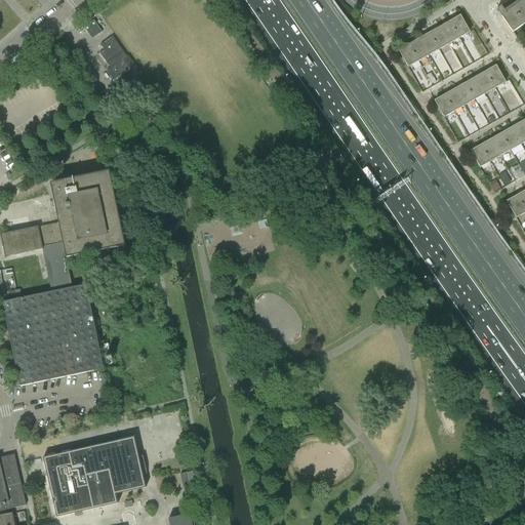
[(524,0),(523,0),(506,13),(500,7),(496,10),(512,33),(524,23),(524,0)]
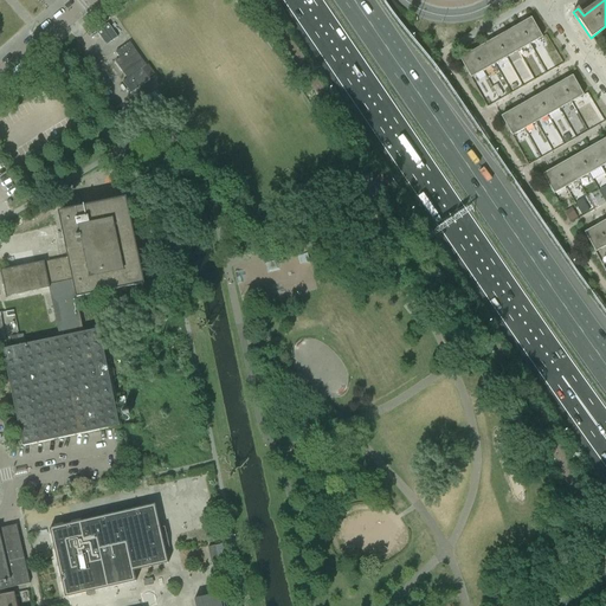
[(530,18),(519,25),(529,44),(541,38),(530,18)]
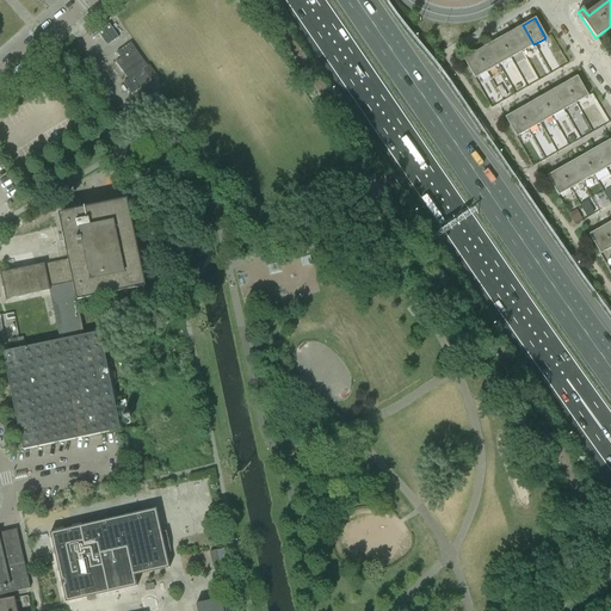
[(100,48),(119,38),(112,23),(92,32),(100,48)]
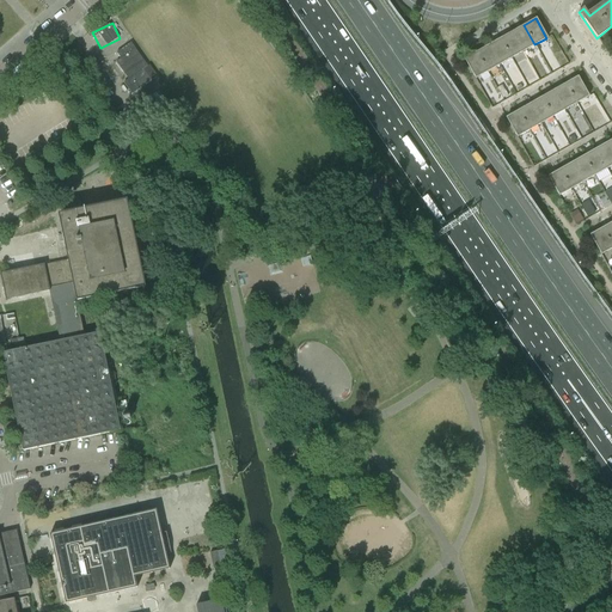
[(524,25),(512,32),(522,51),(534,44),(524,25)]
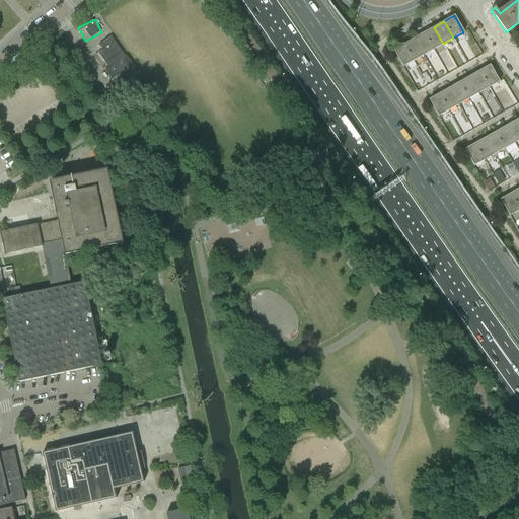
[(434,27),(424,32),(433,50),(443,44),(434,27)]
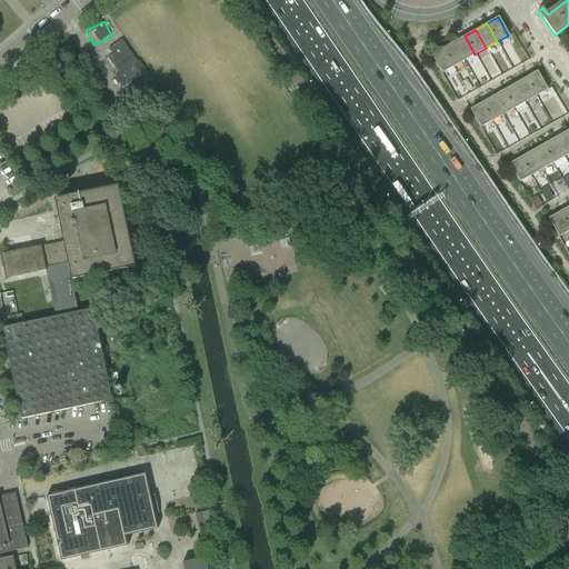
[(465,36),(453,42),(463,60),(475,55),(465,36)]
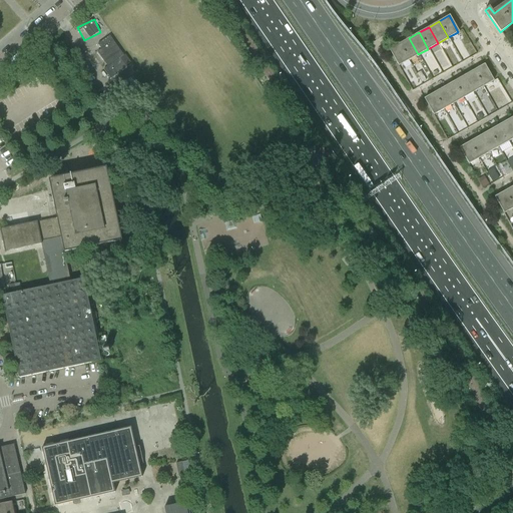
[(109,35),(97,44),(101,49),(97,52),(107,66),(103,69),(110,79),(126,67),(119,58),(123,55),(109,35)]
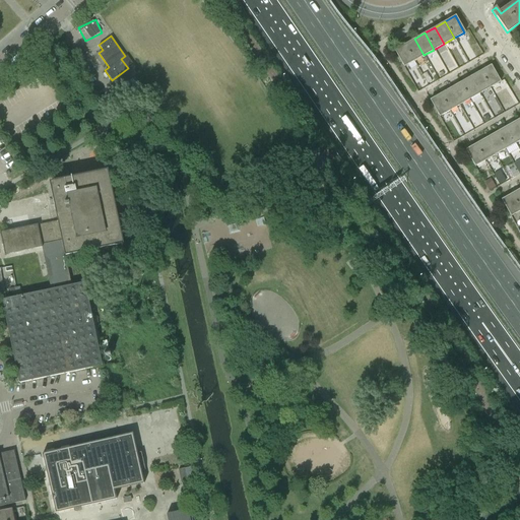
[(414,39),(404,45),(413,61),(424,55),(414,39)]
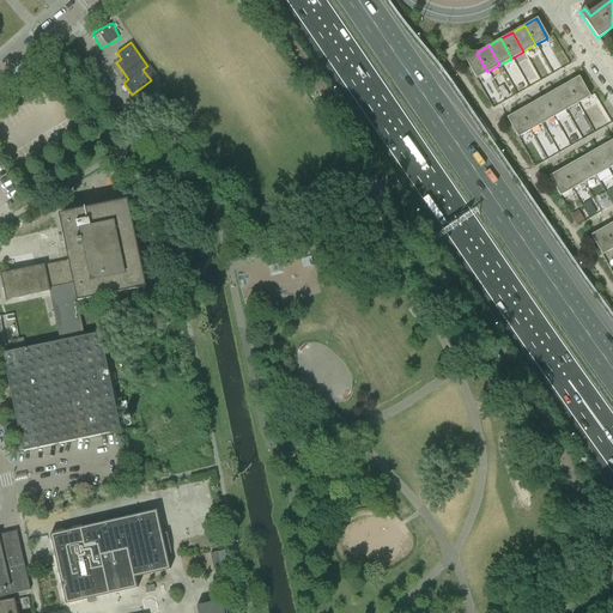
[(477,53),(465,59),(475,79),(487,72),(477,53)]
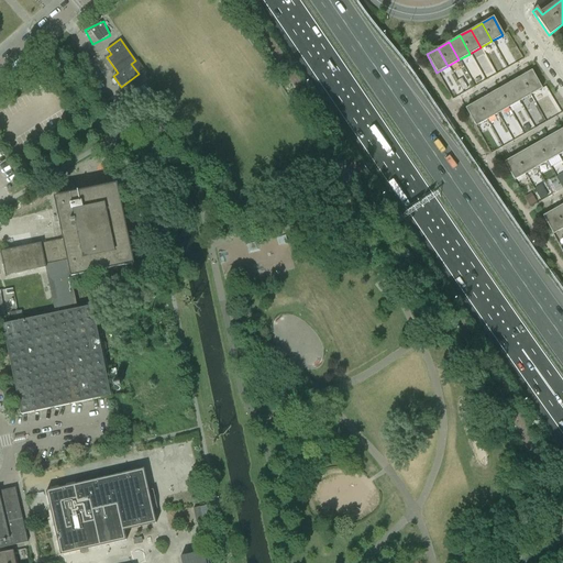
[(531,70),(519,77),(530,95),(541,88),(531,70)]
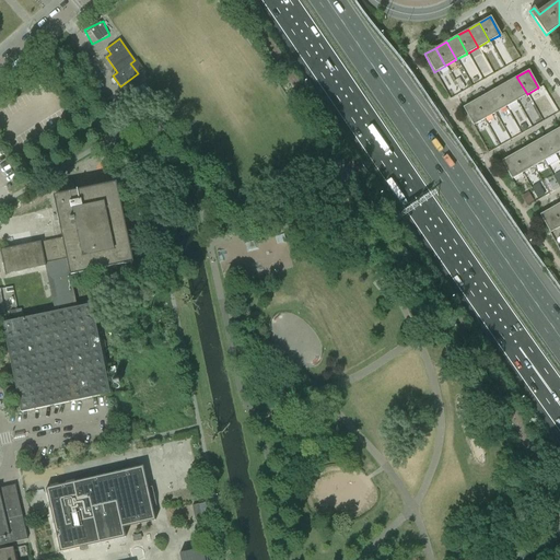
[(516,77),(506,83),(516,101),(527,94),(516,77)]
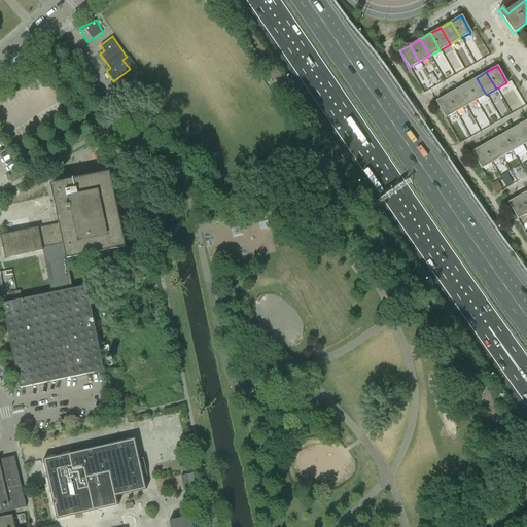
[(136,78),(115,93),(118,97),(139,82),(136,78)]
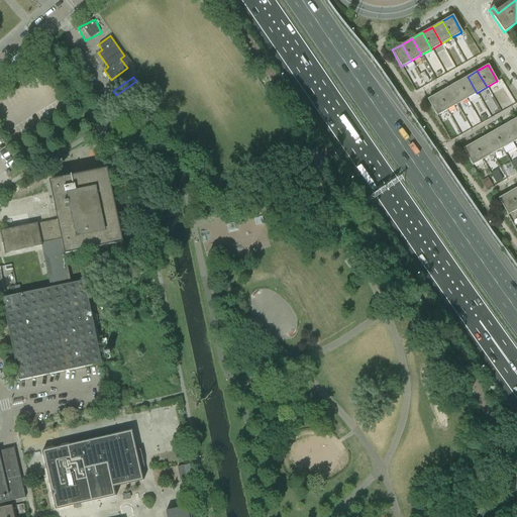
[(468,77),(457,82),(467,99),(477,93),(468,77)]
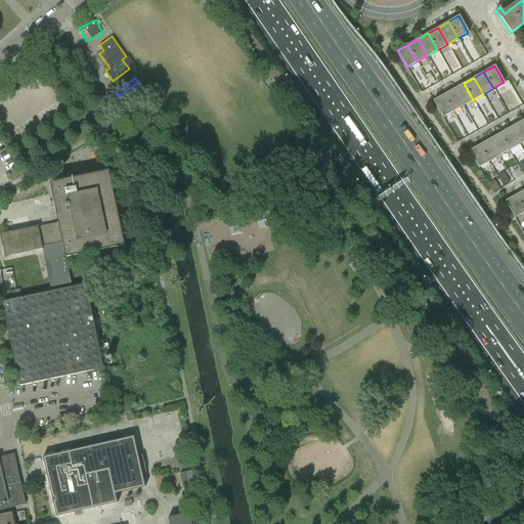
[(464,83),(453,89),(463,105),(473,100),(464,83)]
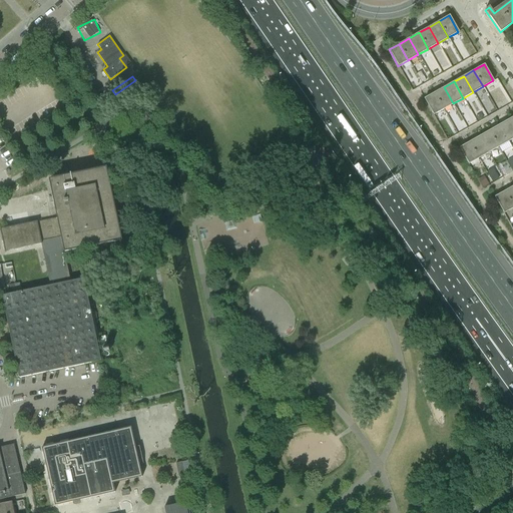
[(444,87),(434,93),(443,109),(453,103),(444,87)]
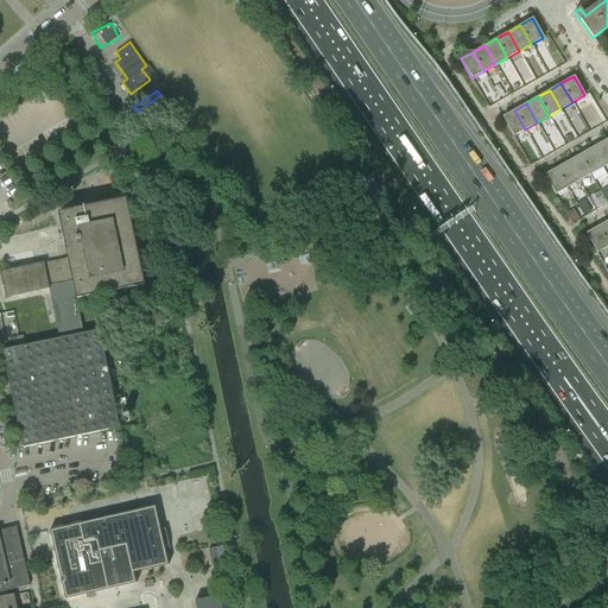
[(514,111),(502,116),(513,137),(525,130),(514,111)]
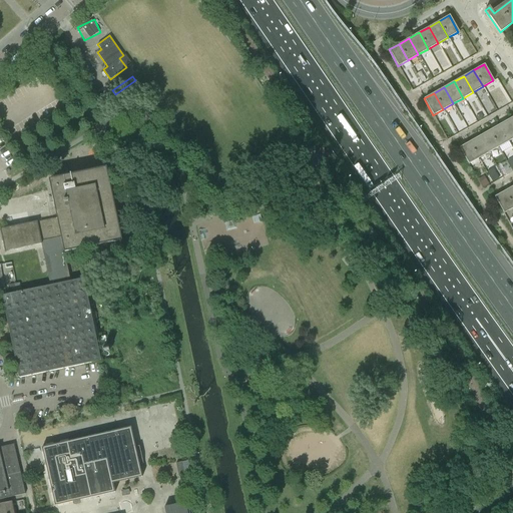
[(512,126),(509,119),(499,125),(508,141),(512,138),(512,126)]
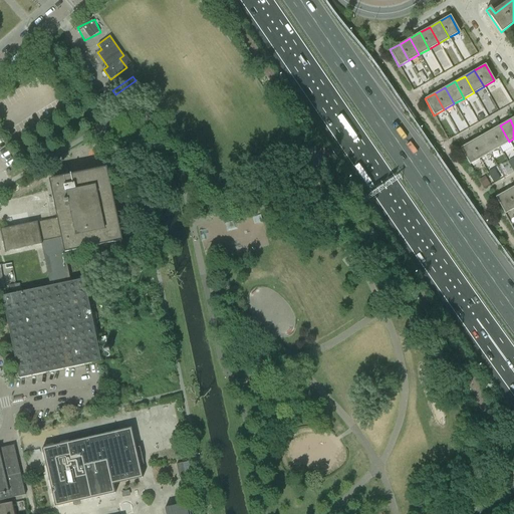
[(500,125),(490,131),(499,148),(509,142),(500,125)]
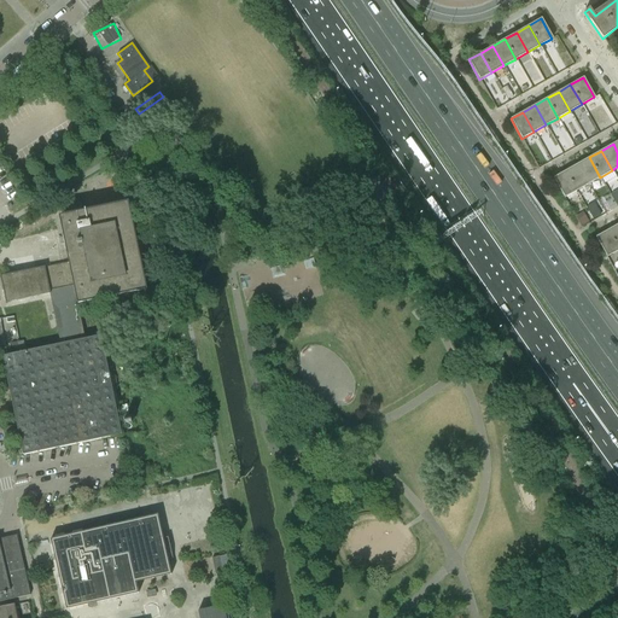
[(605,186),(600,178),(589,157),(577,164),(588,184),(589,184),(594,192),(605,186)]
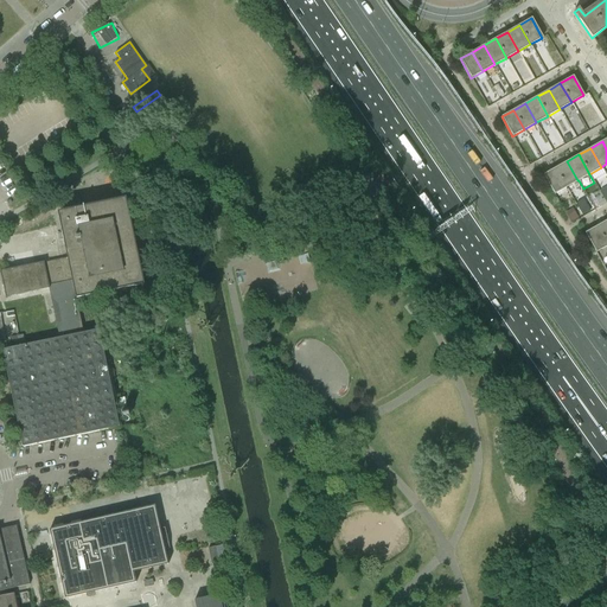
[(567,161),(555,168),(567,187),(577,180),(567,161)]
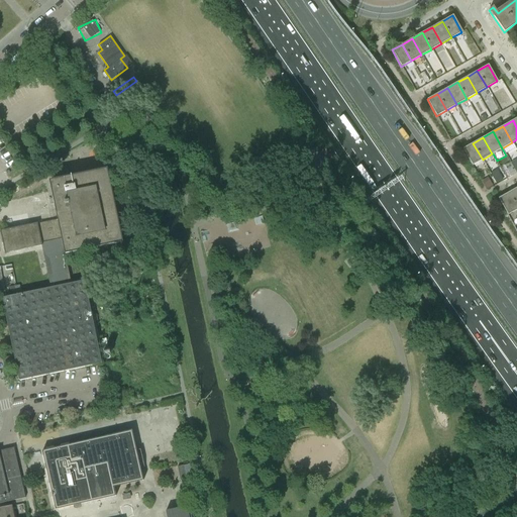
[(473,143),(462,148),(472,166),(483,160),(473,143)]
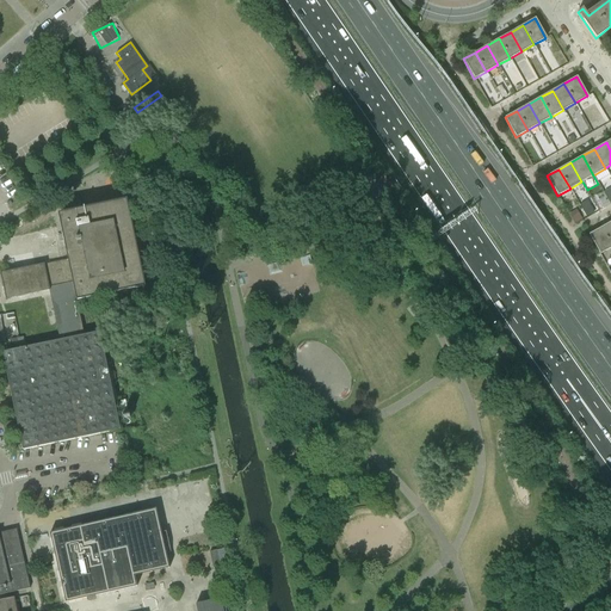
[(606,198),(604,195),(593,201),(599,211),(610,205),(610,204),(606,198)]
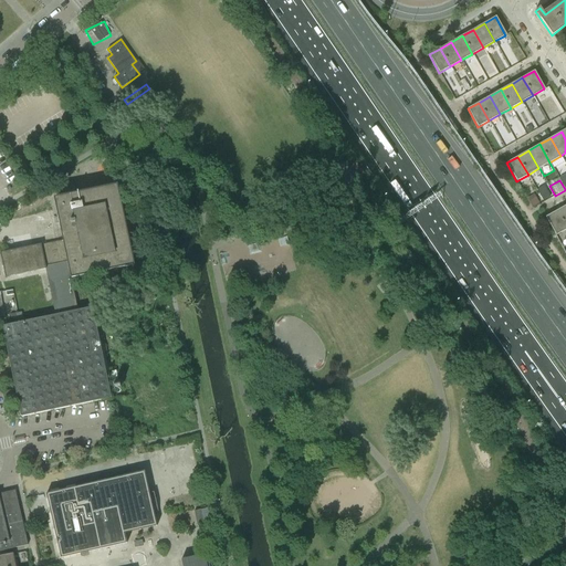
[(111,398),(92,307),(77,311),(71,279),(135,265),(117,185),(53,198),(63,240),(41,244),(0,252),(6,278),(6,276),(44,268),(55,315),(6,325),(2,326),(2,328),(16,389),(2,391),(2,392),(4,391),(7,400),(3,400),(3,401),(17,398),(21,417),(109,398),(111,398)]
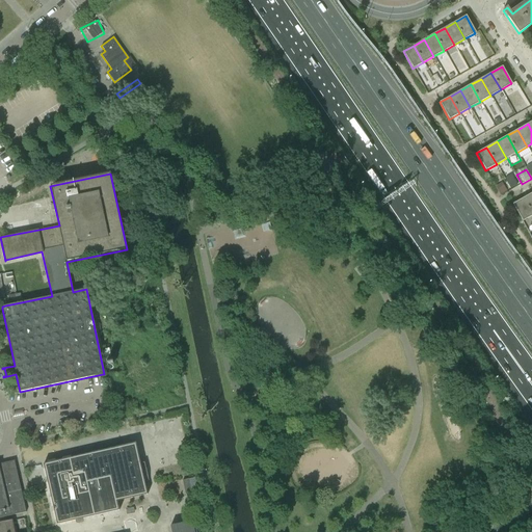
[(522,184),(516,175),(506,181),(511,190),(522,184)]
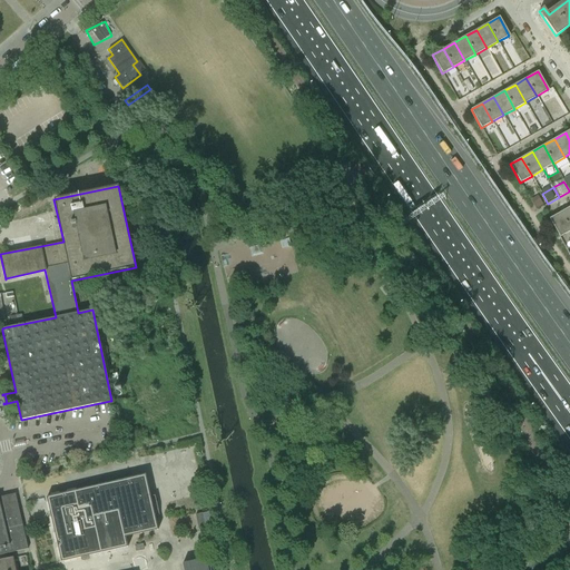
[(538,195),(530,199),(536,209),(543,205),(538,195)]
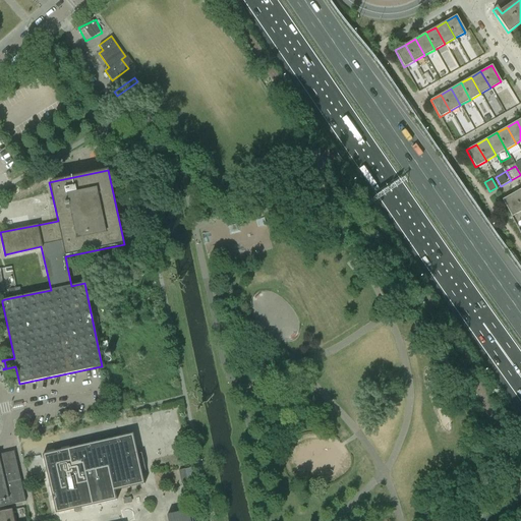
[(520,209),(513,194),(502,199),(512,217),(520,211),(520,209)]
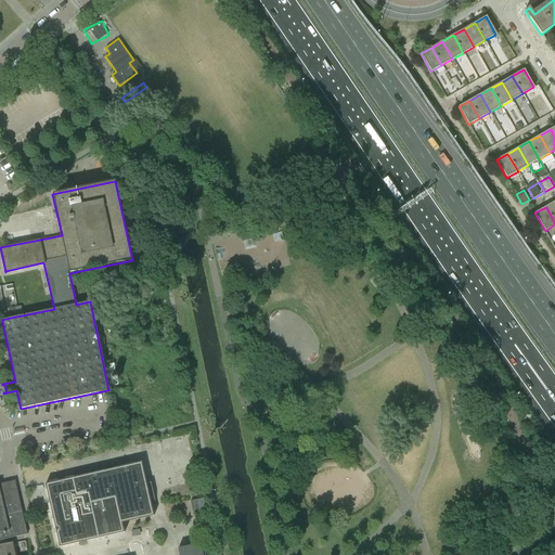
[(114,363),(108,364),(111,377),(111,381),(117,379),(117,376),(116,376),(114,363)]
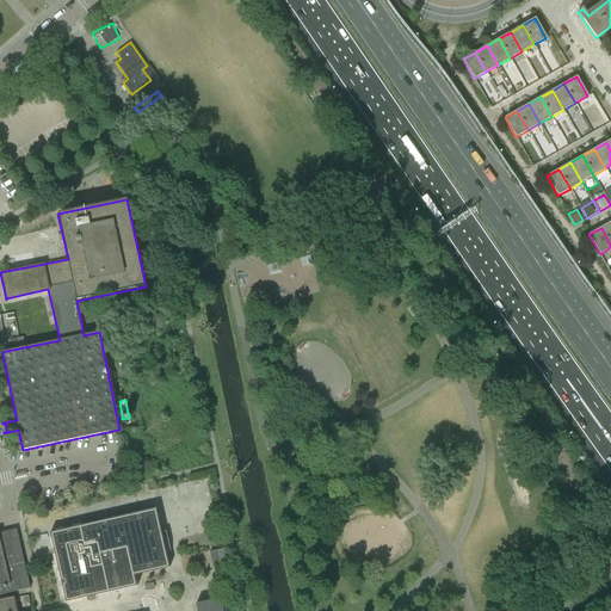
[(86,524),(50,532),(66,603),(86,598),(96,596),(137,586),(134,572),(133,567),(148,563),(149,568),(150,568),(149,563),(166,560),(167,563),(168,563),(166,554),(164,543),(160,529),(155,508),(154,508),(155,513),(140,517),(139,512),(137,513),(139,518),(122,522),(121,517),(119,517),(119,519),(104,523),(103,520),(102,520),(103,523),(86,526),(86,524)]
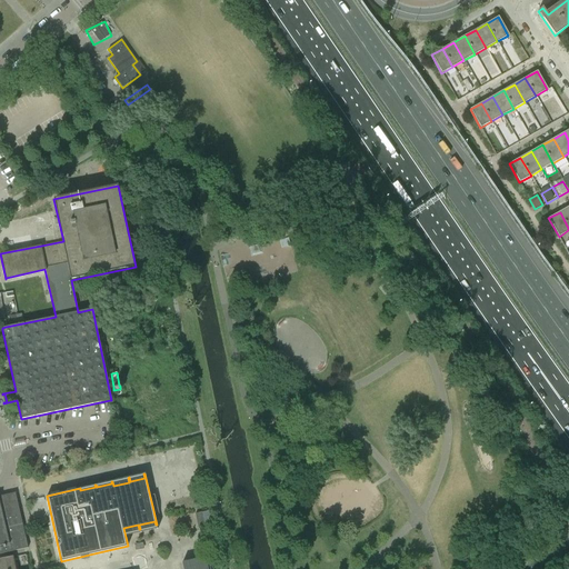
[(0,553),(28,548),(22,523),(16,492),(0,496),(0,553)]
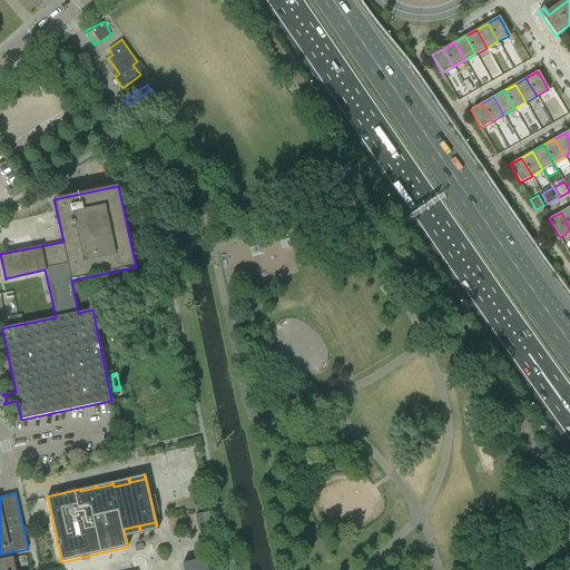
[(195,514),(198,529),(198,530),(206,528),(205,527),(203,513),(195,514)]
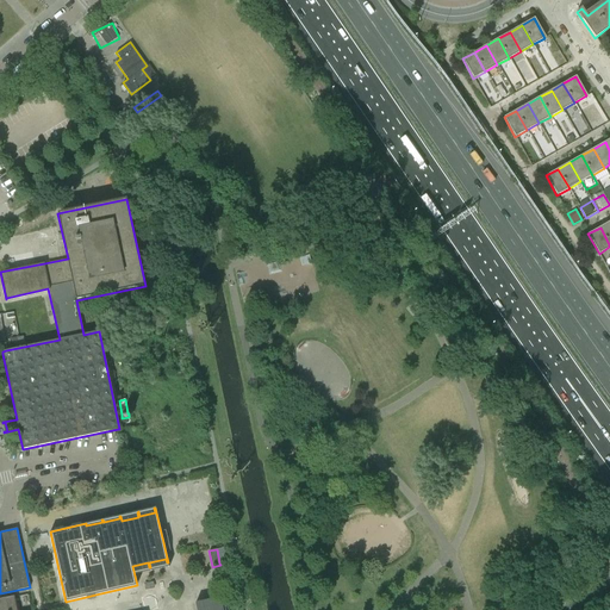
[(226,565),(218,566),(222,580),(229,579),(226,565)]
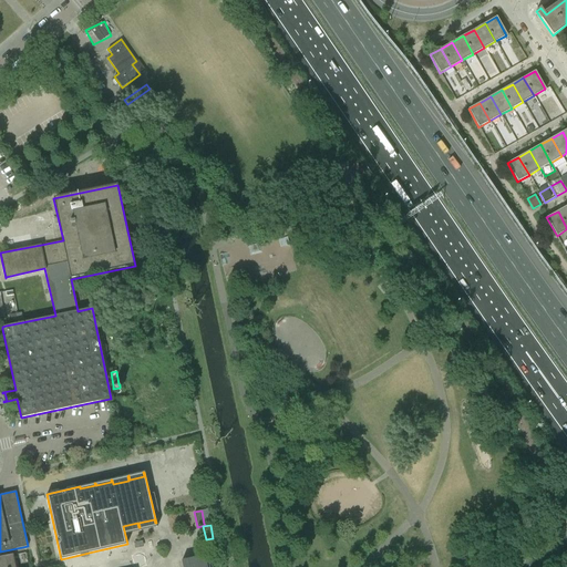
[(14,566),(12,554),(0,556),(0,566),(14,566)]
